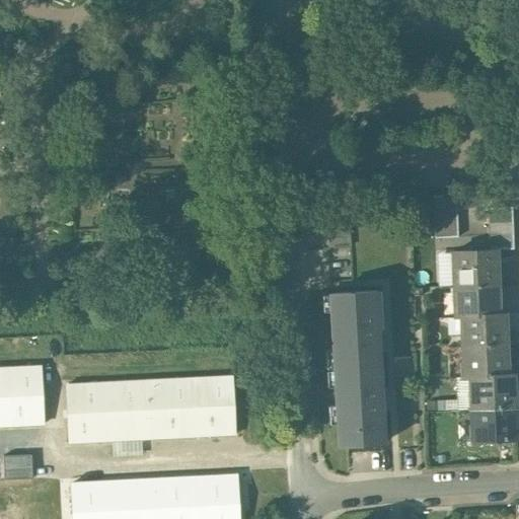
[(456,196),(433,196),(434,211),(456,210),(456,196)]
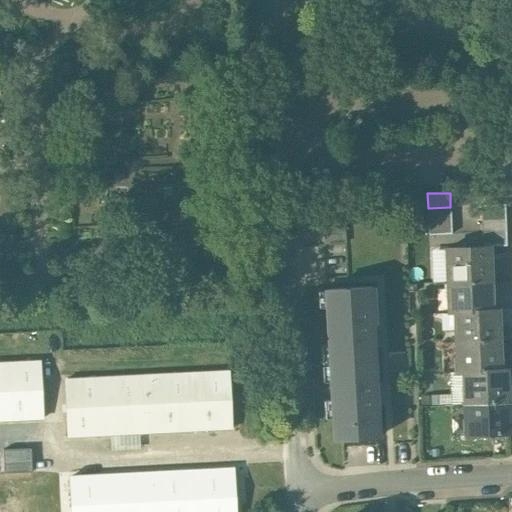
[(343,197),(321,199),(324,244),(346,243),(343,197)]
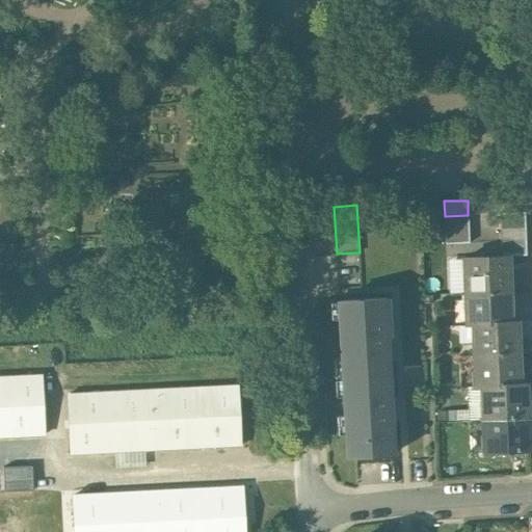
[(525,212),(501,213),(502,228),(525,227),(525,212)]
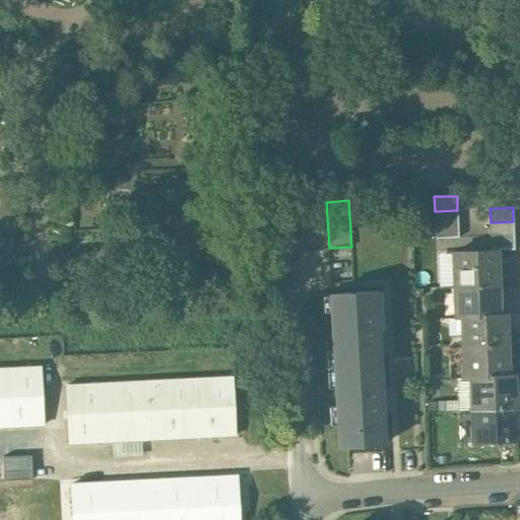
[(457,210),(435,211),(435,224),(458,223),(457,210)]
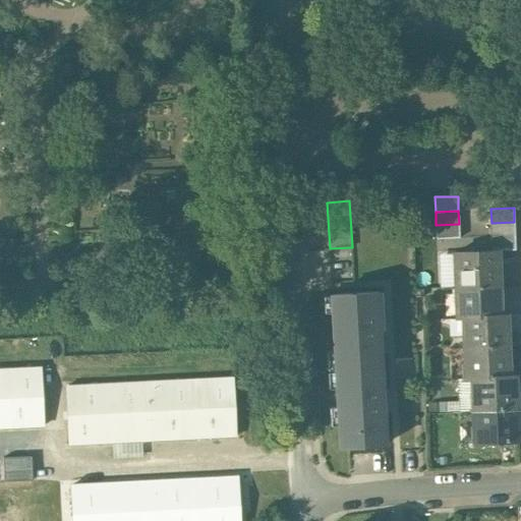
[(514,222),(491,223),(491,237),(515,236),(514,222)]
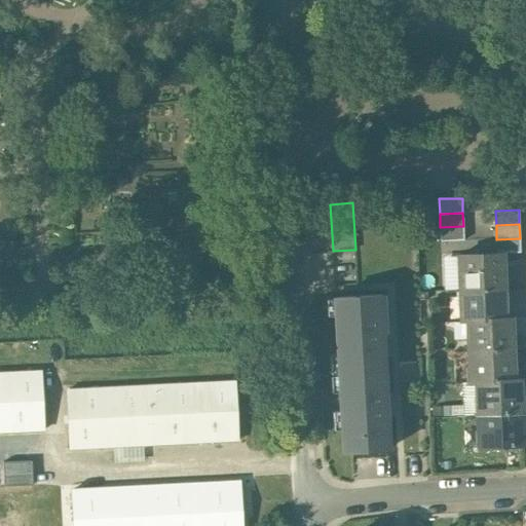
[(463,226),(440,227),(441,241),(463,240),(463,226)]
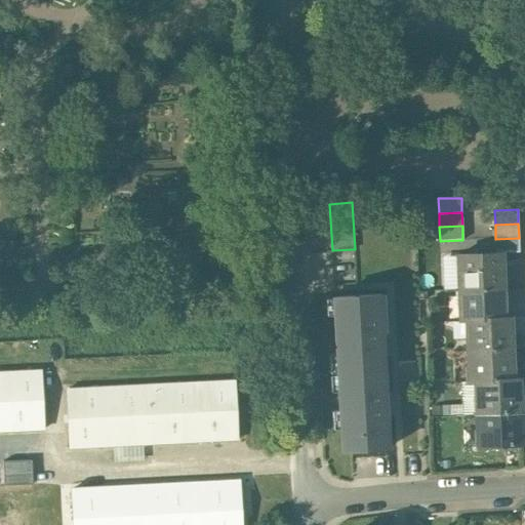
[(519,238),(495,239),(496,253),(499,253),(519,252),(519,238)]
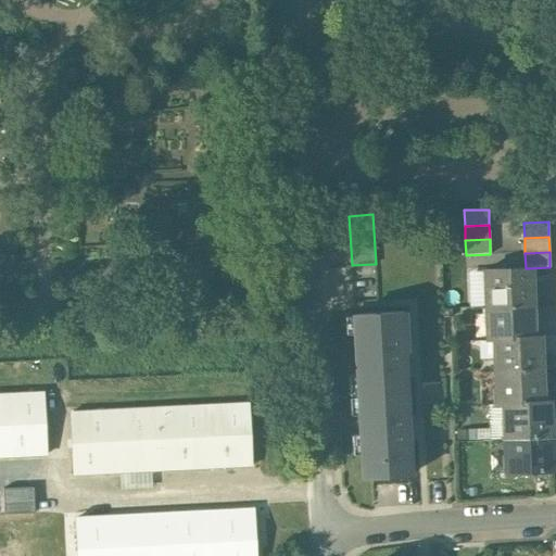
[(526,268),(487,270),(487,286),(485,287),(487,306),(488,306),(530,305),(529,268),(526,268)]
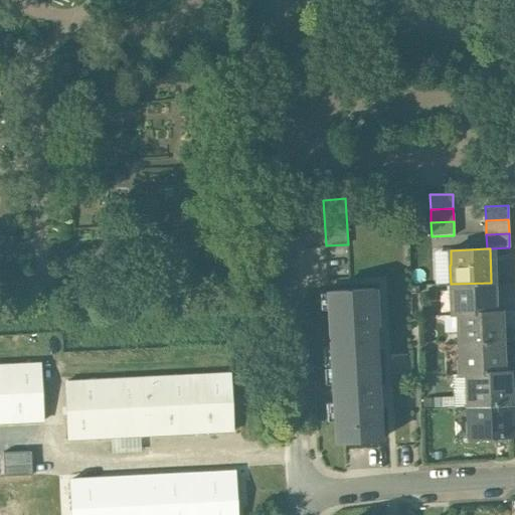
[(491,283),(452,284),(453,298),(452,298),(452,314),(459,314),(492,313),(491,283)]
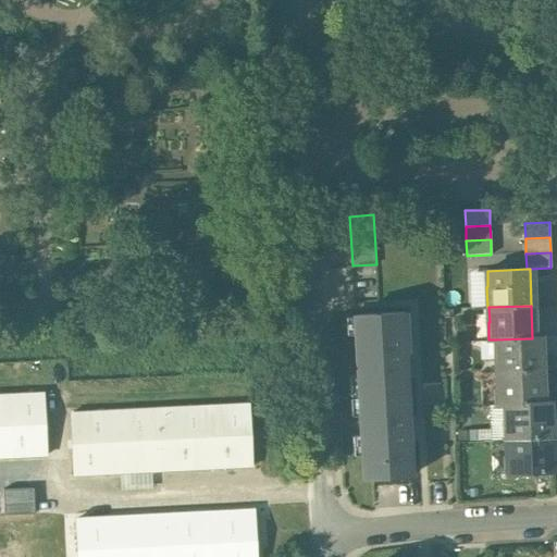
[(404,313),(355,316),(359,397),(405,395),(403,353),(406,353),(404,313)]
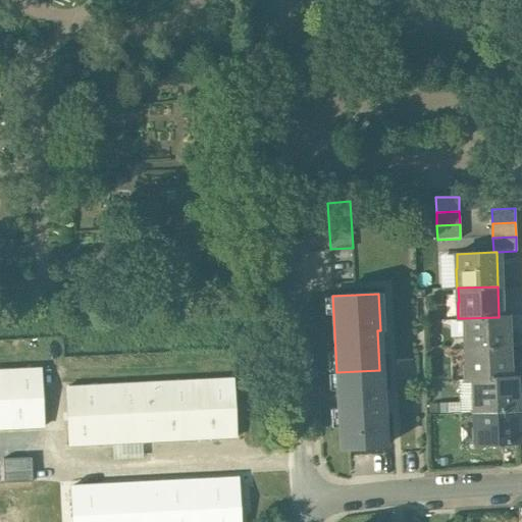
[(499,317),(465,318),(466,332),(465,332),(466,349),(507,347),(505,317),(499,317)]
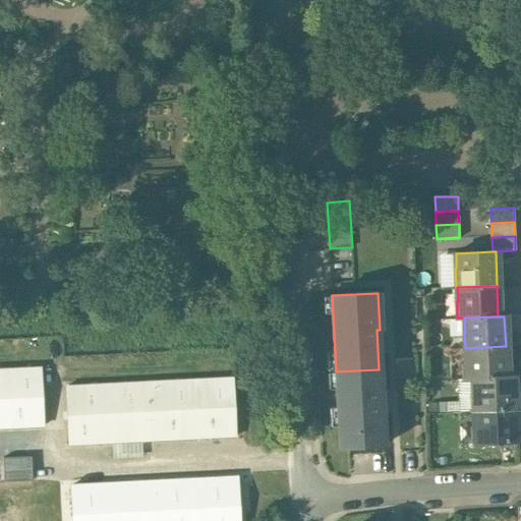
[(506,346),(465,348),(465,364),(466,364),(467,379),(472,379),(507,377),(506,346)]
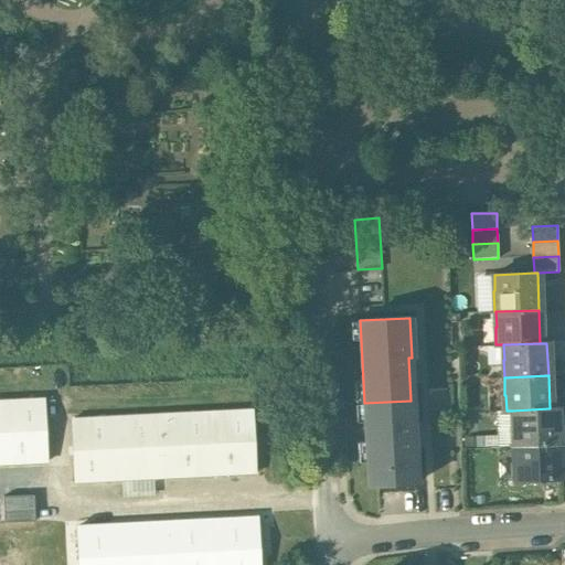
[(44,398),(0,401),(0,464),(46,461),(44,398)]
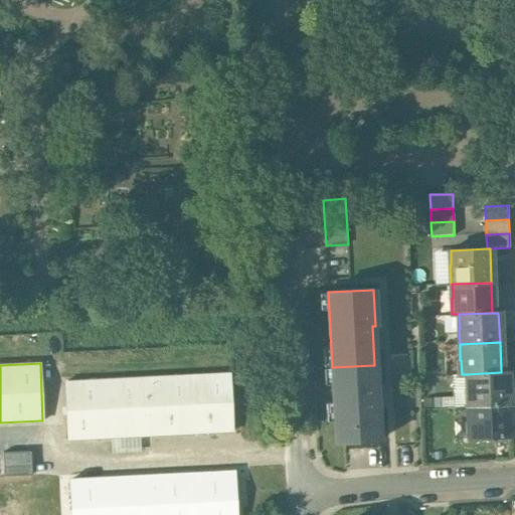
[(374,365),(332,367),(336,443),(378,440),(374,365)]
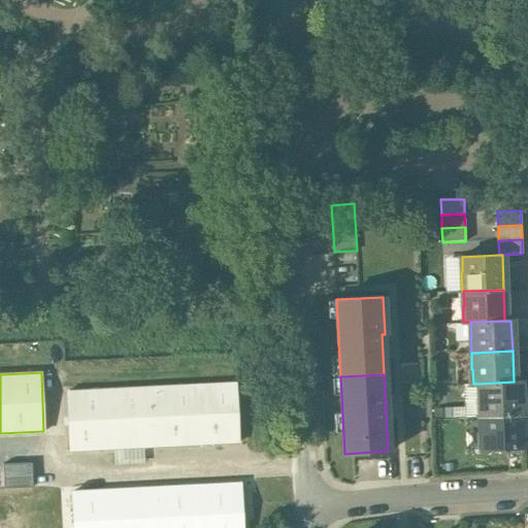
[(514,382),(479,384),(479,402),(480,402),(481,417),(521,415),(520,382),(514,382)]
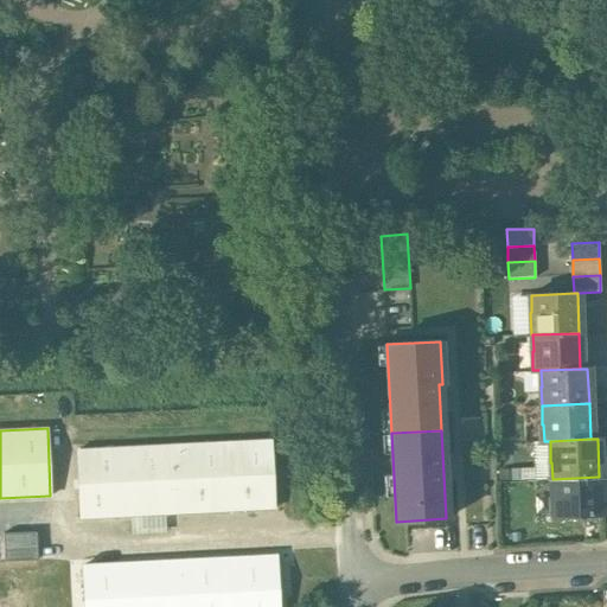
[(270,441),(76,451),(80,518),(131,516),(165,513),(274,508),(270,441)]
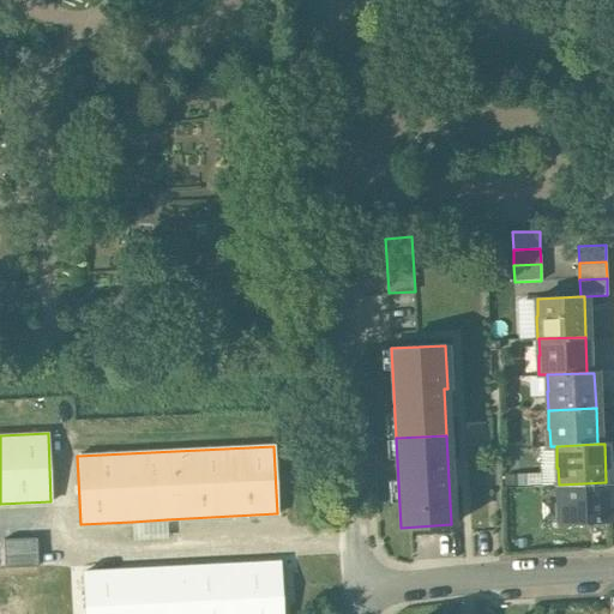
[(559,485),(558,485),(559,503),(560,503),(560,523),(607,521),(606,482),(559,485)]
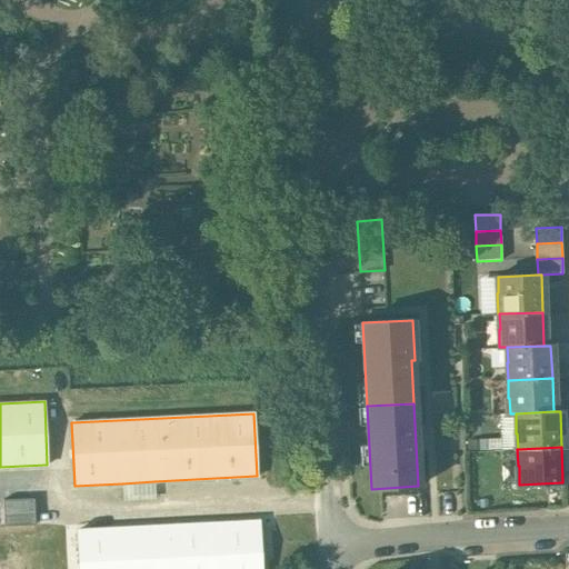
[(155,481),(122,483),(123,501),(156,499),(155,481)]
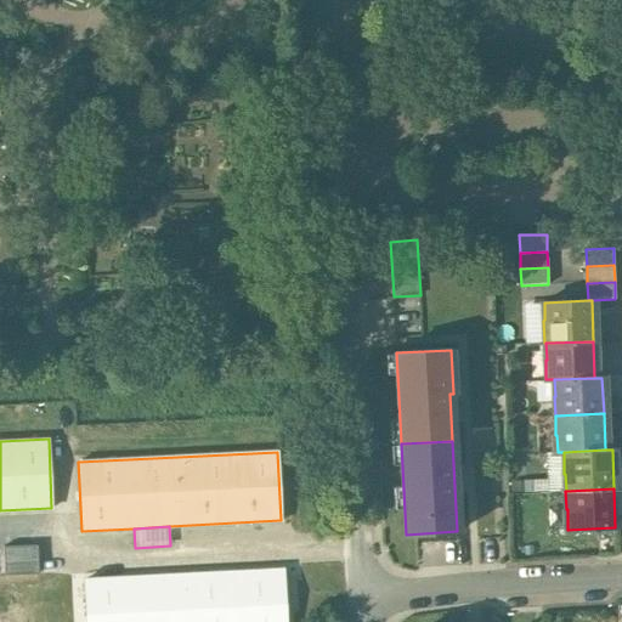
[(38,544),(3,546),(4,575),(39,574),(38,544)]
